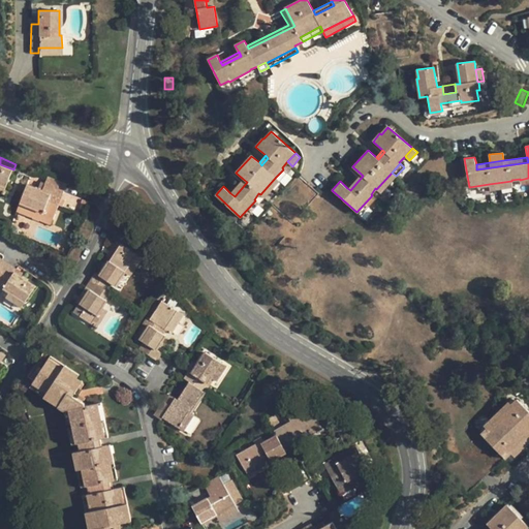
[(0,185),(6,188),(13,169),(0,164),(0,185)]
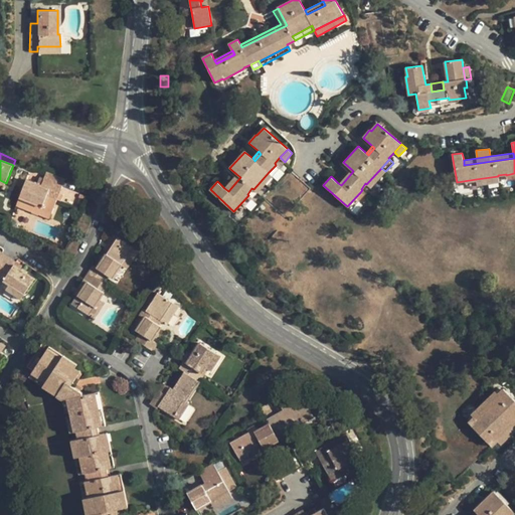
[(276,165),(269,172),(273,176),(280,168),(276,165)]
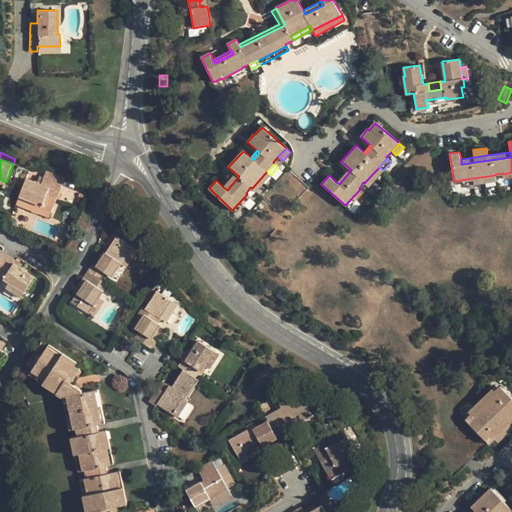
[(379,167),(364,183),(368,187),(383,170),(379,167)]
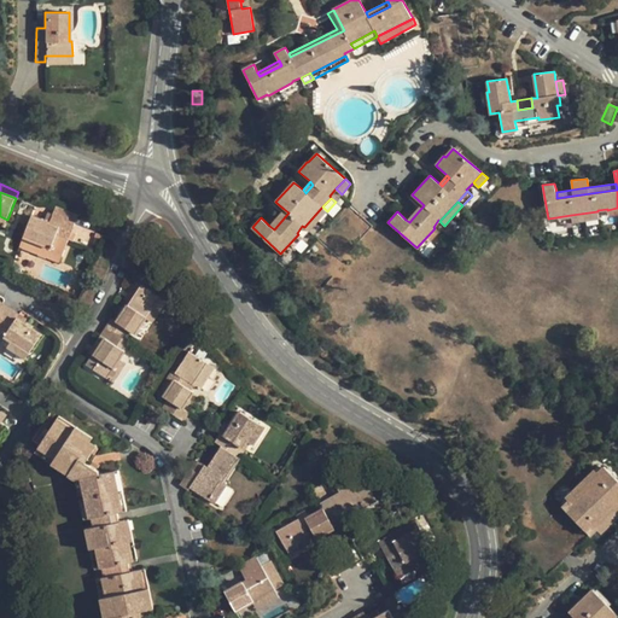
[(406,220),(409,222),(424,205),(421,203),(406,220)]
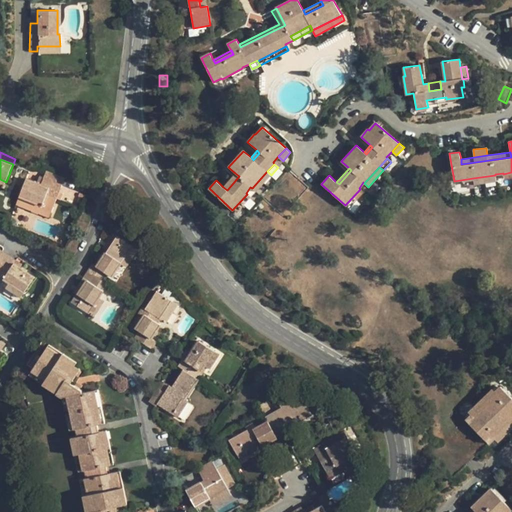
[(41,184),(26,178),(19,196),(53,210),(66,179),(46,171),(41,184)]
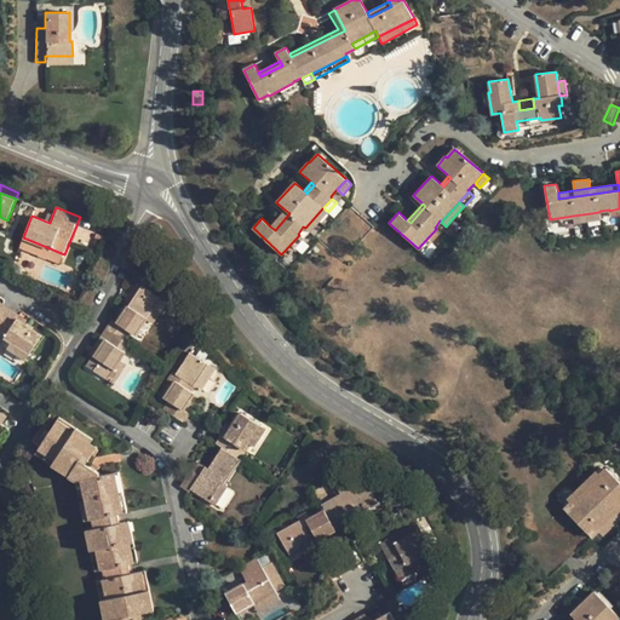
[(323,207),(305,228),(310,233),(328,212),(323,207)]
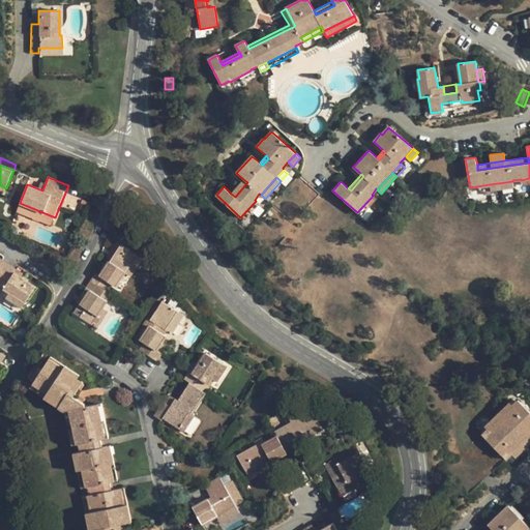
[(529,184),(529,178),(521,180),(522,186),(529,184)]
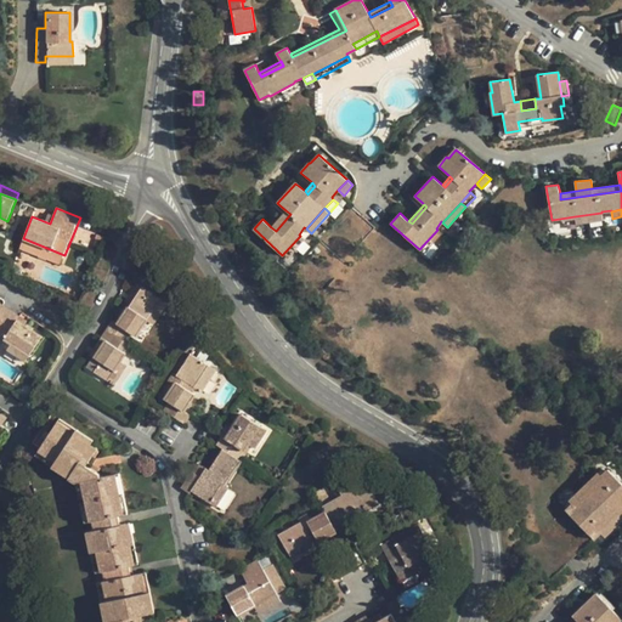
[(271,227),(276,231),(290,214),(286,210),(271,227)]
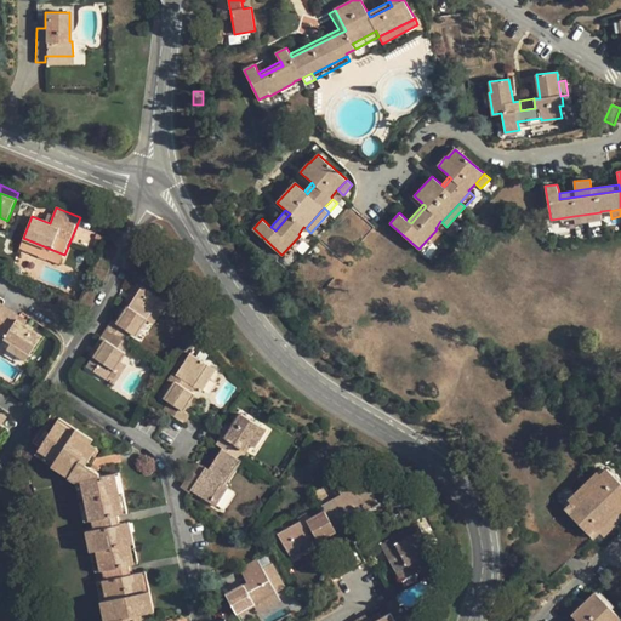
[(602,221),(600,212),(574,216),(575,224),(602,221)]
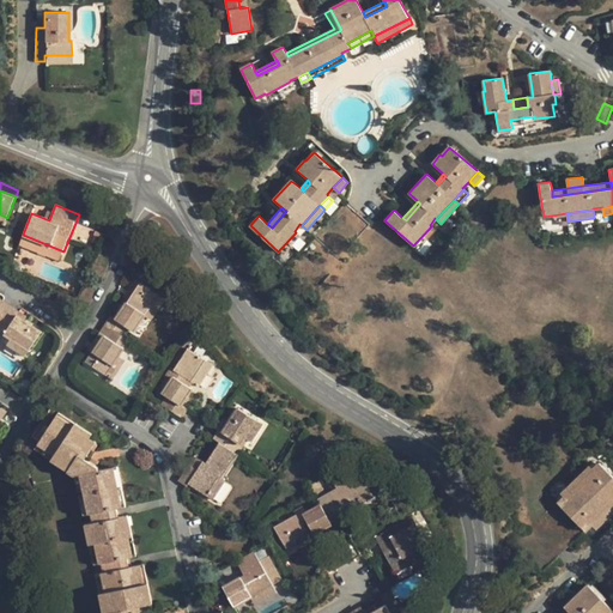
[(431,226),(413,246),(418,249),(436,230),(431,226)]
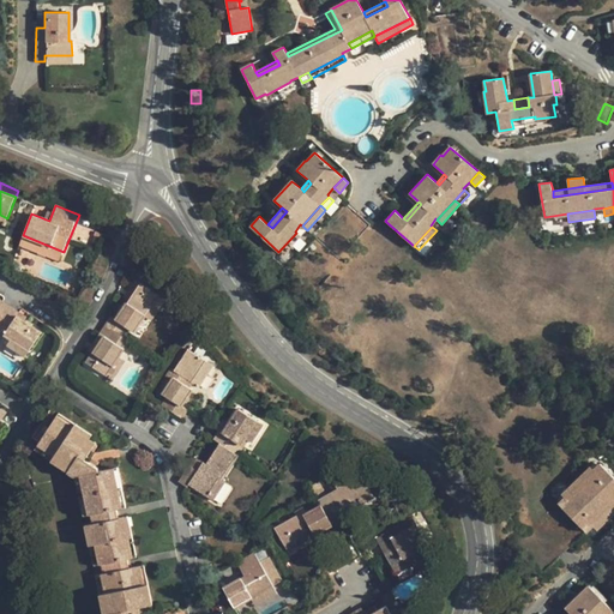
[(296,233),(278,252),(283,256),(301,236),(296,233)]
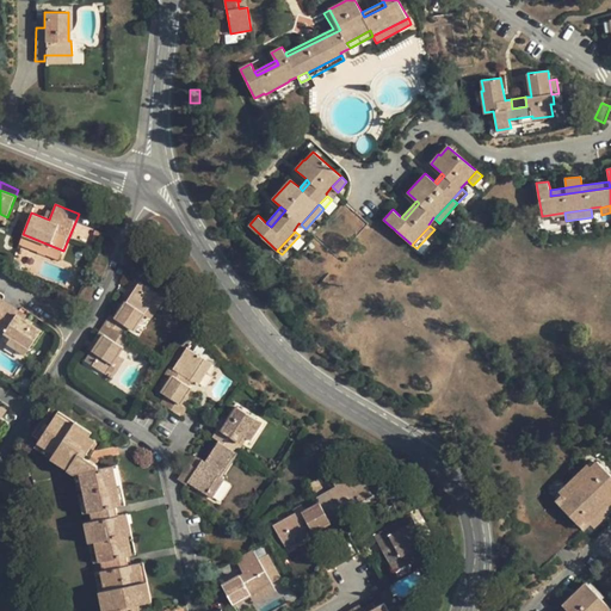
[(63,251),(23,234),(19,245),(60,260),(63,251)]
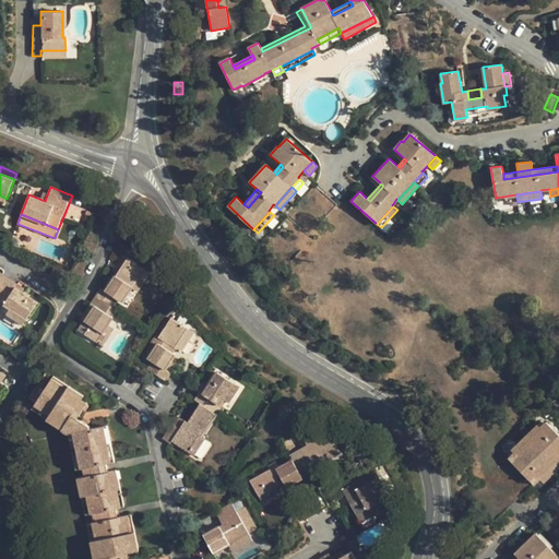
[(144,270),(123,256),(120,264),(118,262),(117,265),(121,268),(118,274),(105,292),(100,289),(96,296),(111,307),(116,299),(122,304),(132,288),(144,270)]
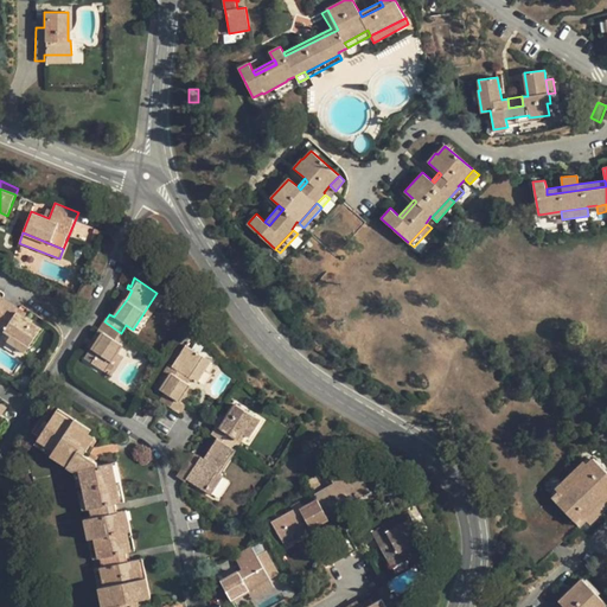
[(164,296),(157,293),(144,313),(149,318),(164,296)]
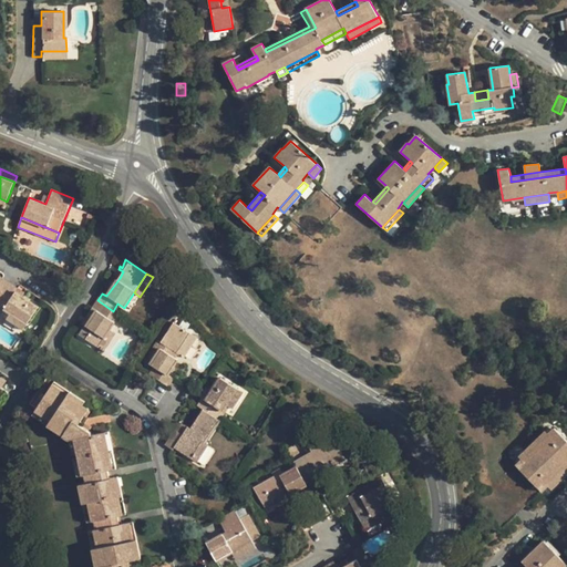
[(0,298),(1,299),(11,282),(4,278),(0,275),(0,298)]
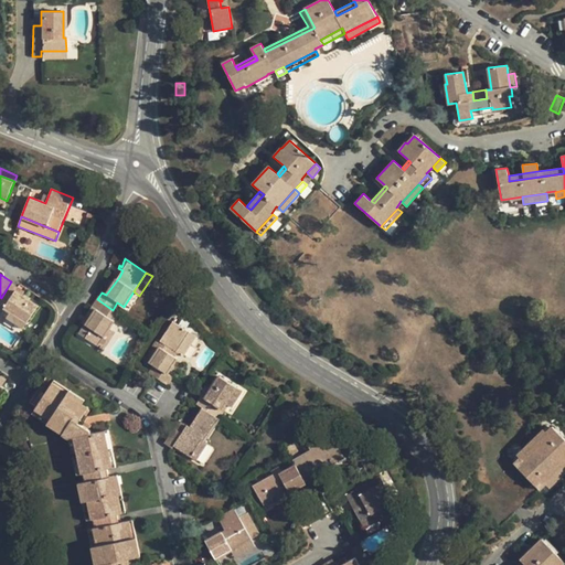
[(19,287),(11,281),(1,298),(0,298),(0,305),(11,312),(28,323),(40,306),(23,295),(17,291),(20,287),(19,287)]
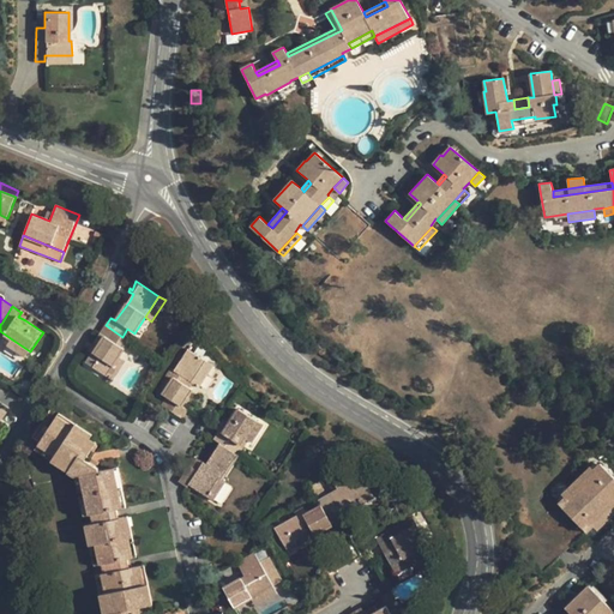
[(122,337),(106,325),(100,333),(94,345),(96,347),(91,353),(85,362),(107,377),(120,357),(125,349),(118,344),(122,337)]
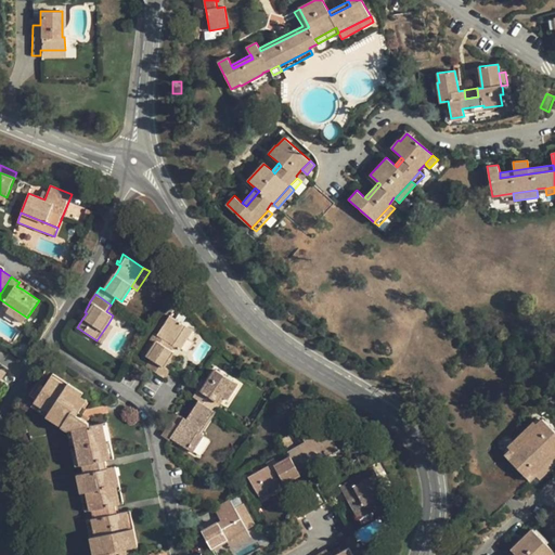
[(27,318),(11,307),(7,312),(23,323),(27,318)]
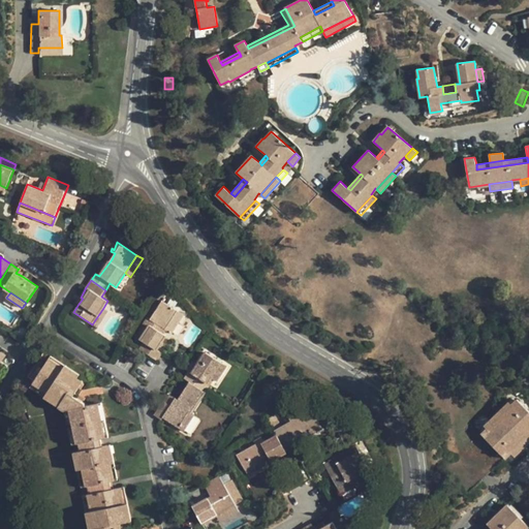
[(179,312),(162,301),(150,318),(147,317),(143,323),(148,328),(141,340),(144,342),(139,349),(156,361),(161,353),(157,350),(166,336),(164,335),(166,331),(179,312)]
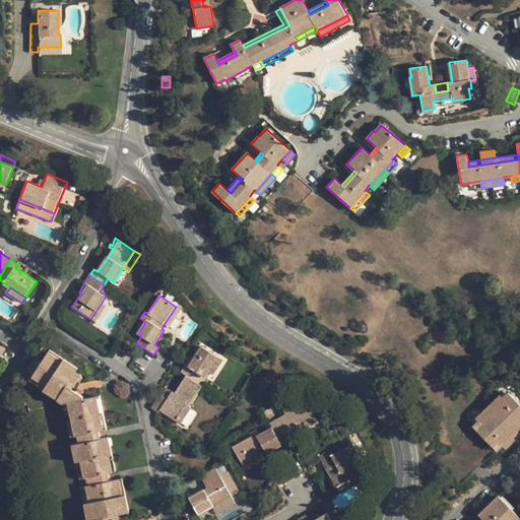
[(107,306),(102,303),(90,319),(95,323),(107,306)]
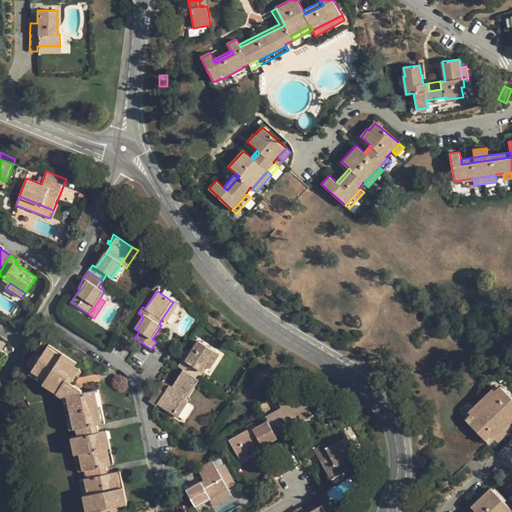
[(178,306),(173,302),(161,320),(166,324),(178,306)]
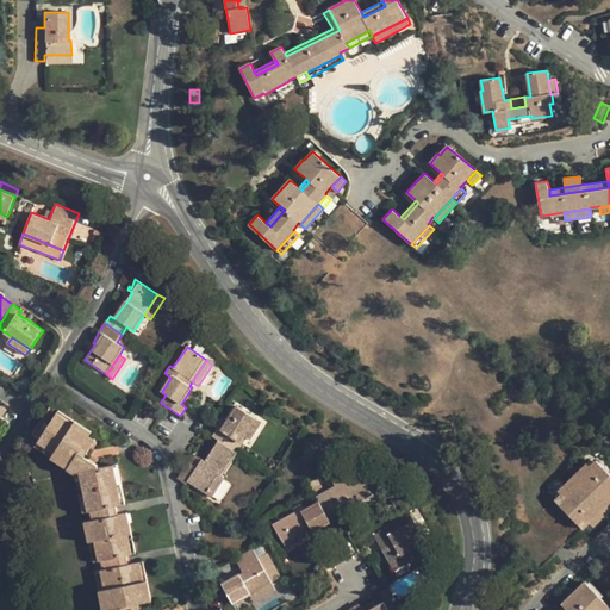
[(217,428),(212,436),(218,441),(238,453),(243,444),(242,443),(247,436),(251,440),(262,423),(238,406),(226,424),(223,431),(217,428)]
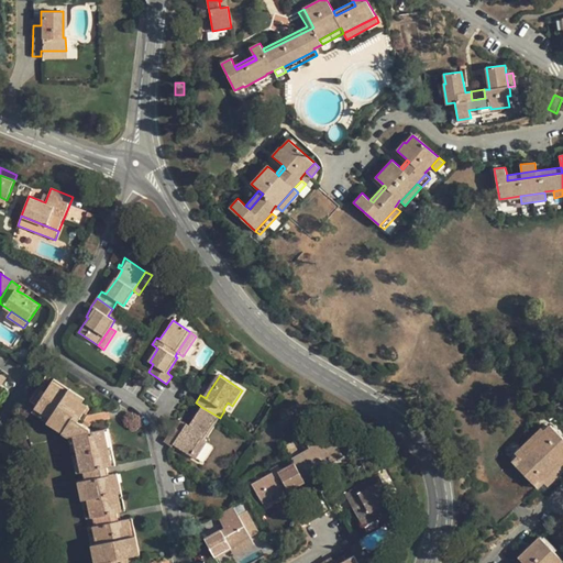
[(55,378),(53,383),(84,403),(86,398),(55,378)]
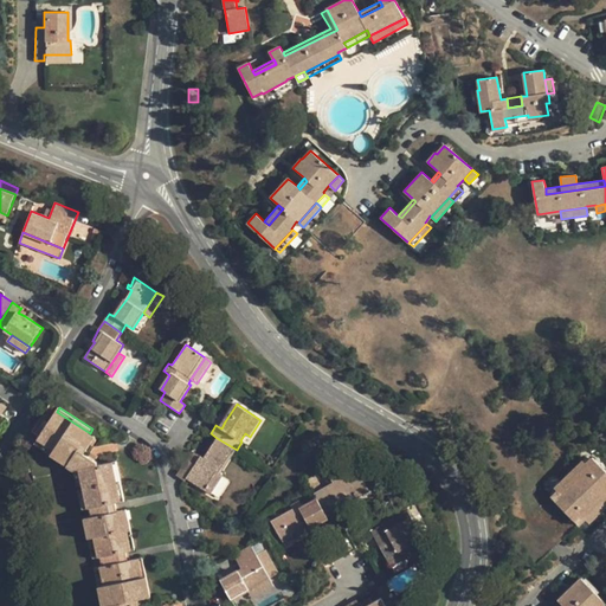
[(40,436),(39,439),(71,461),(69,465),(68,466),(73,470),(75,470),(81,469),(89,508),(90,508),(92,517),(90,517),(100,558),(102,558),(103,566),(101,567),(109,605),(139,605),(137,600),(147,599),(139,559),(129,561),(127,552),(131,552),(123,510),(118,511),(116,502),(122,501),(113,462),(98,465),(97,461),(85,453),(96,437),(90,433),(57,412),(49,423),(43,432),(40,436)]
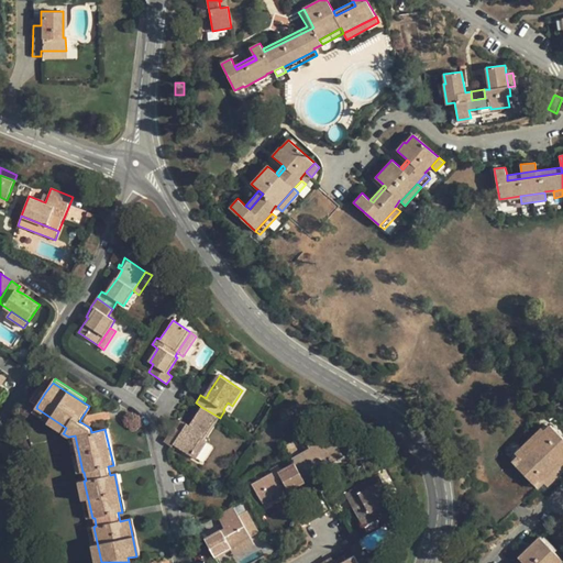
[(40,401),(45,393),(42,392),(36,400),(40,401)]
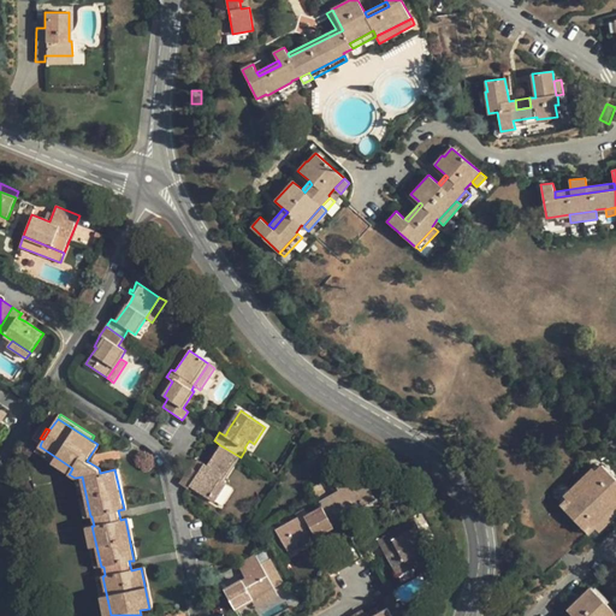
[(30,430),(16,452),(27,461),(29,462),(36,451),(40,446),(41,443),(34,438),(36,433),(30,430)]
